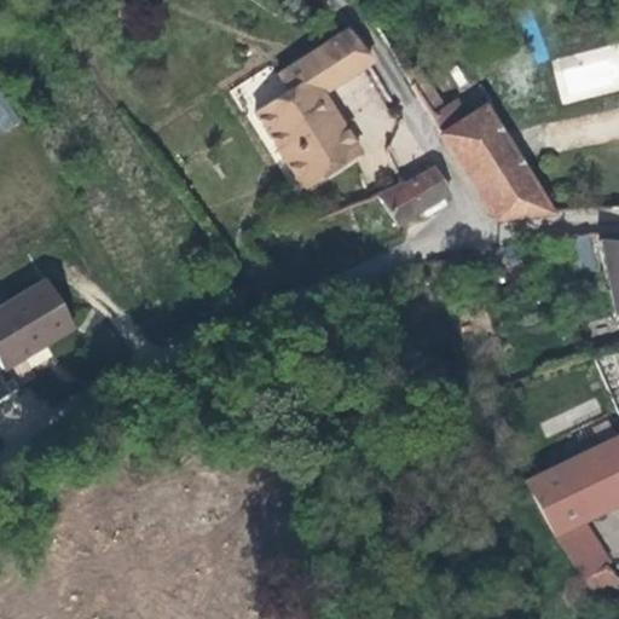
[(532,18),(521,23),(538,63),(549,58),(532,18)]
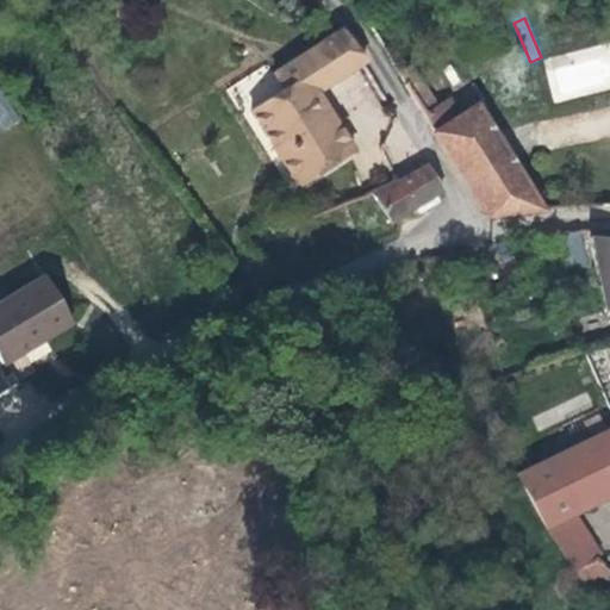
[(367,64),(343,33),(274,76),(286,93),(251,114),(299,190),(355,154),(327,110),(322,113),(312,98),(317,95),(367,64)]
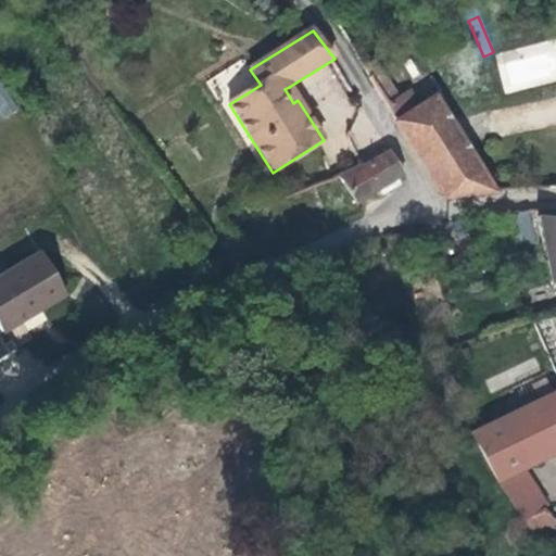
[(505,95),(555,79),(555,37),(494,54),(505,95)]
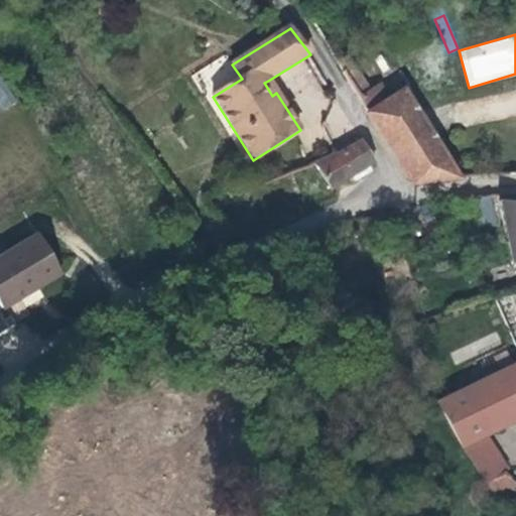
[(417,184),(461,178),(405,90),(390,100),(381,87),(371,92),(357,69),(359,68),(351,54),(338,62),(413,182),(417,184)]
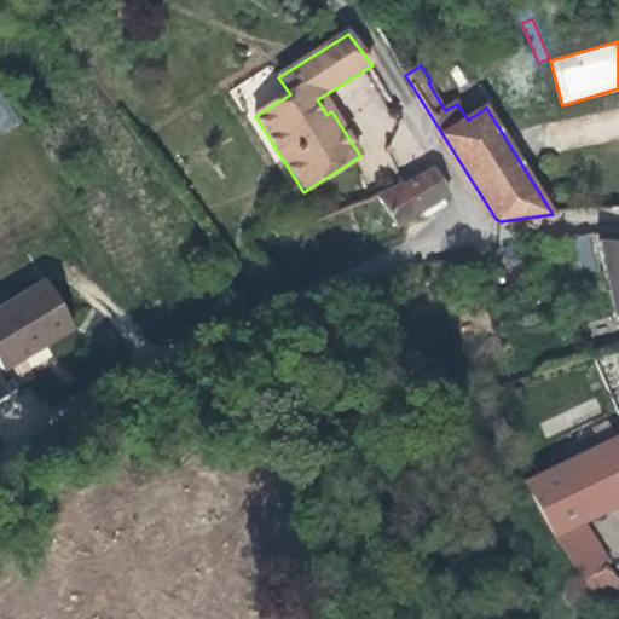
[(250,85),(255,100),(283,92),(278,76),(250,85)]
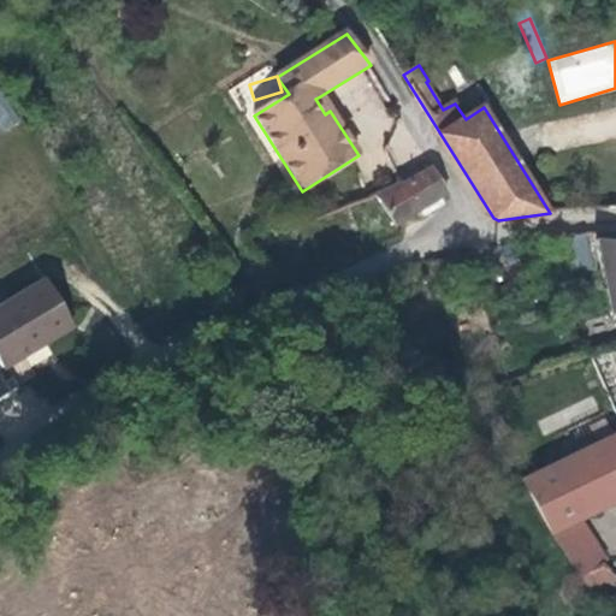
[(0,134),(0,135),(21,122),(0,90),(0,134)]
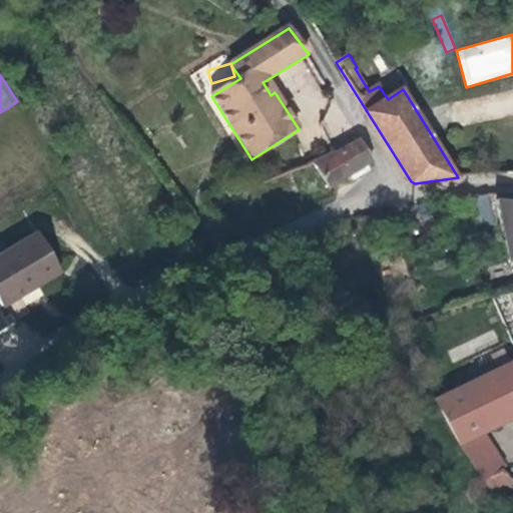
[(271,95),(275,92),(267,80),(263,82),(271,95)]
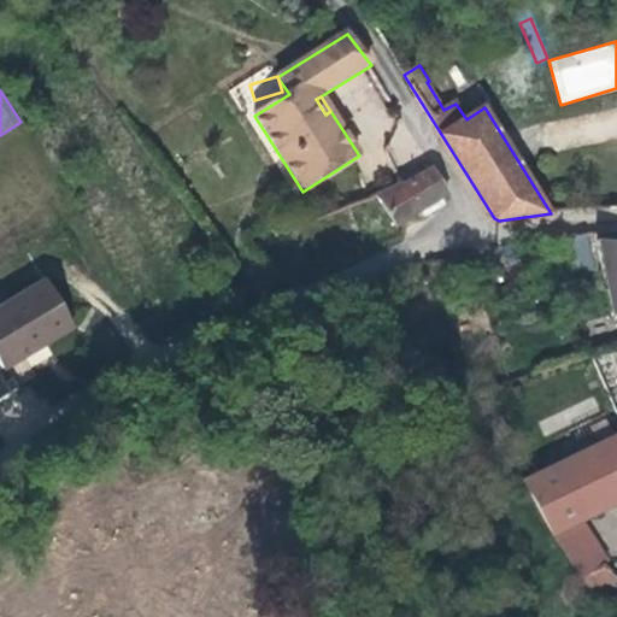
[(451,193),(435,168),(382,194),(394,219),(406,211),(411,217),(423,209),(427,216),(445,205),(440,199),(451,193)]
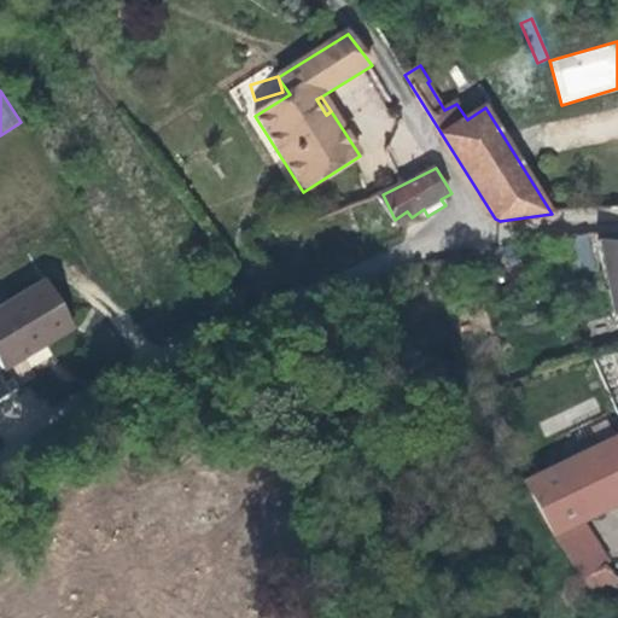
[(595,273),(587,235),(560,238),(582,281),(595,273)]
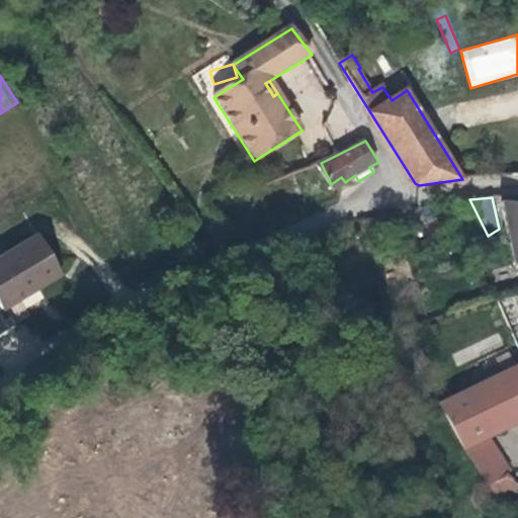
[(516,268),(517,273),(517,205),(499,203),(512,269),(516,268)]
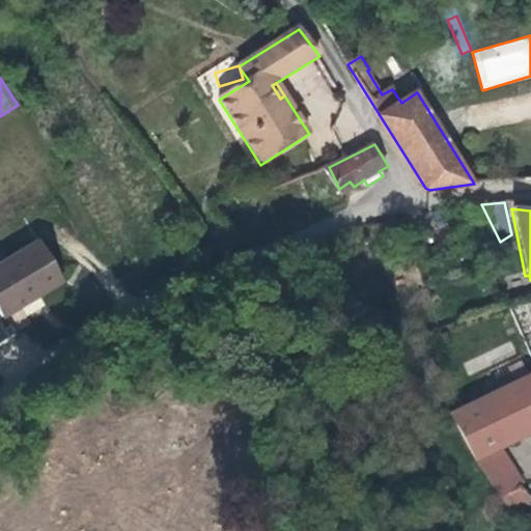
[(410,216),(417,241),(431,238),(426,212),(410,216)]
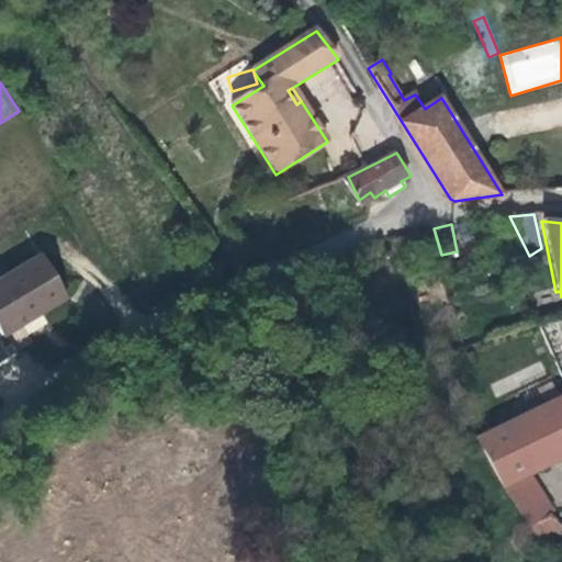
[(41,255),(0,279),(0,324),(6,333),(67,295),(41,255)]
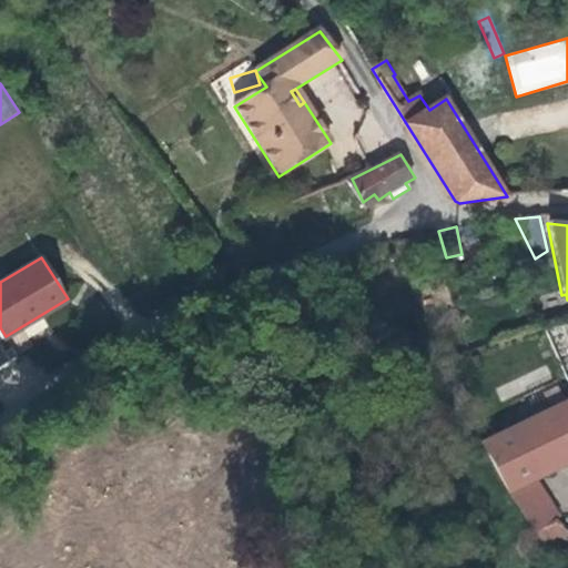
[(567,403),(480,445),(508,496),(530,484),(567,465),(567,403)]
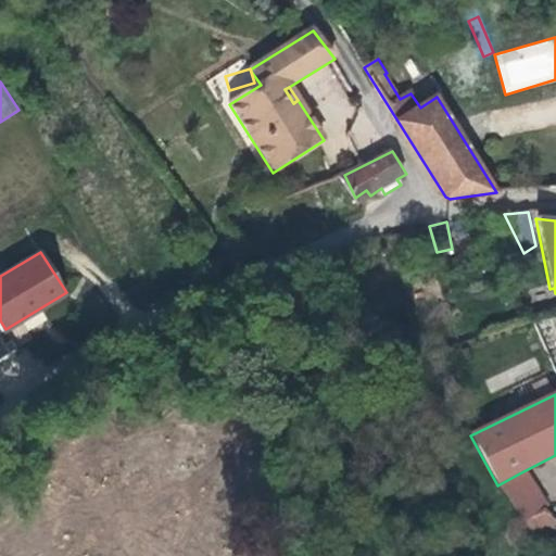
[(519,474),(497,485),(519,521),(543,512),(519,474)]
